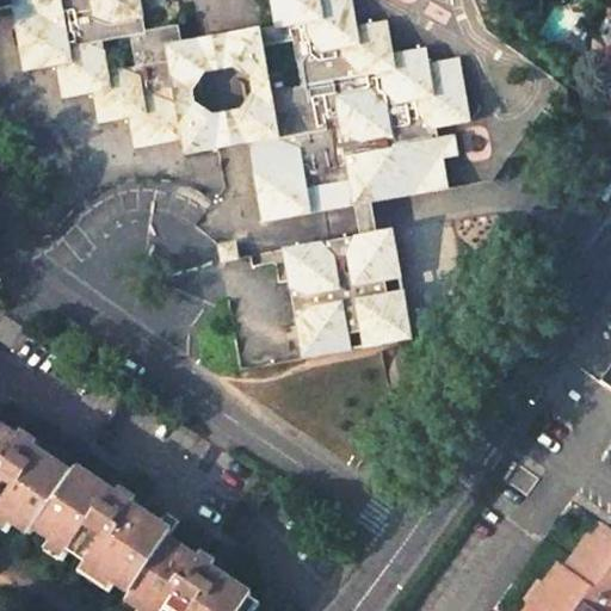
[(457,155),(454,134),(438,136),(436,127),(468,121),(457,59),(426,65),(423,49),(394,54),(388,22),(356,26),(351,0),(266,0),(270,26),(162,45),(160,30),(144,32),(139,0),(4,0),(6,7),(22,5),(25,19),(29,36),(13,38),(18,71),(49,66),(54,99),(86,94),(90,122),(123,118),(127,146),(176,139),(179,154),(244,144),(258,221),(352,205),(370,202),(446,189),(442,158),(457,155)]
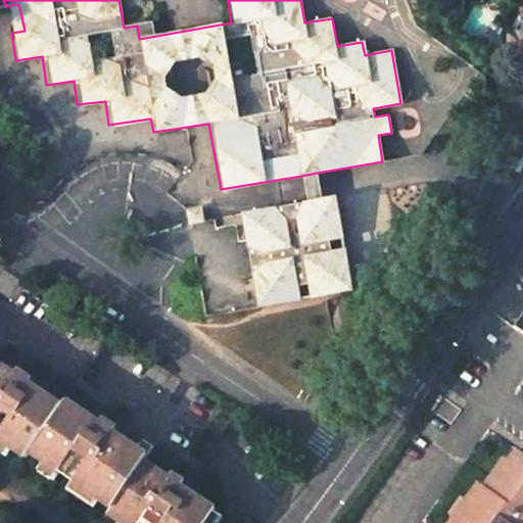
[(522,13),(512,32),(494,20),(484,36),(522,60),(522,13)]
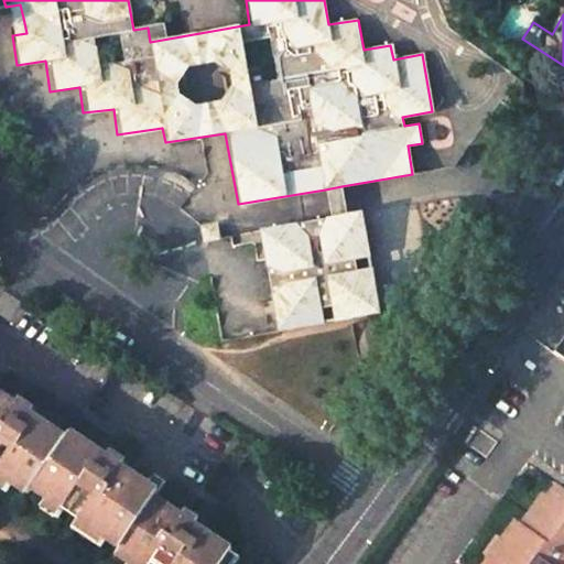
[(12,35),(26,33),(23,18),(11,20),(3,30),(7,46),(12,35)]
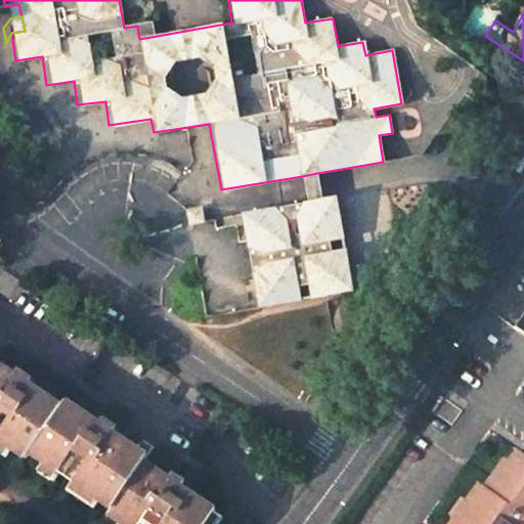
[(302,176),(307,202),(321,200),(317,173),(302,176)]
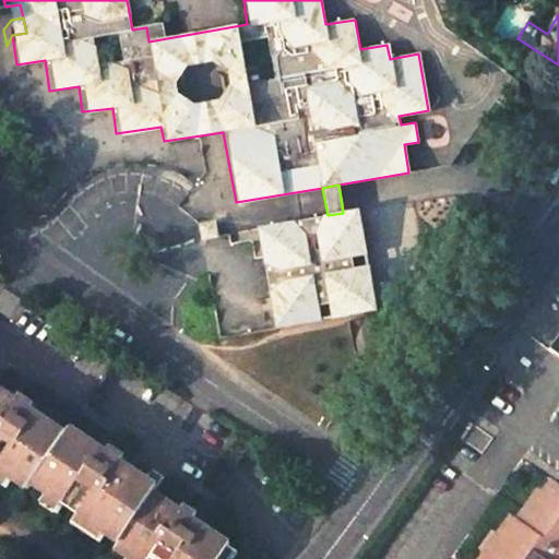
[(354,271),(352,256),(365,252),(358,211),(343,213),(328,215),(258,226),(273,328),(317,321),(314,305),(326,302),(330,319),(376,312),(368,269),(354,271)]
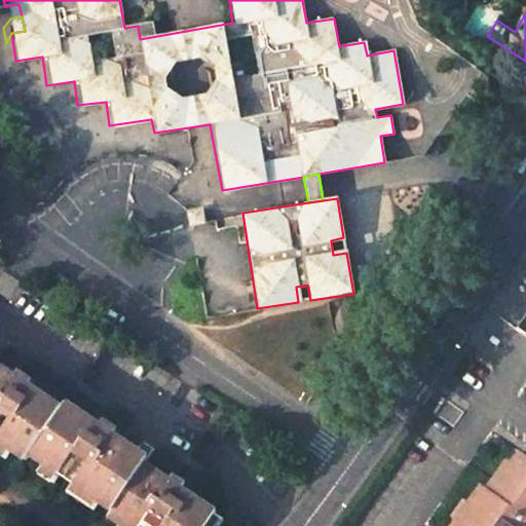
[(179,210),(181,226),(202,223),(201,207),(179,210)]
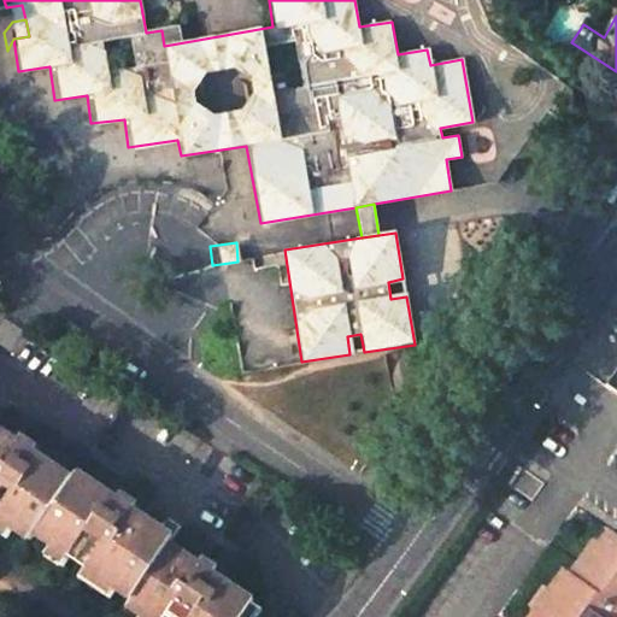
[(0,519),(30,541),(35,534),(133,599),(128,606),(144,616),(242,616),(254,600),(215,574),(217,569),(201,558),(199,562),(170,544),(175,536),(134,510),(136,505),(121,494),(118,499),(77,472),(72,479),(40,456),(42,451),(28,441),(24,445),(0,428),(0,519)]
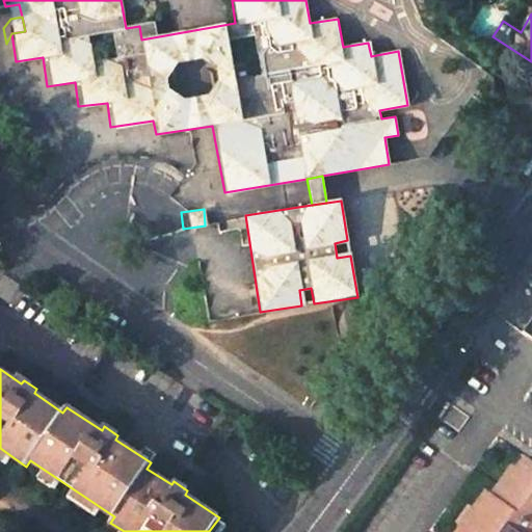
[(531,459),(529,457),(520,469),(530,476),(531,473),(531,459)]
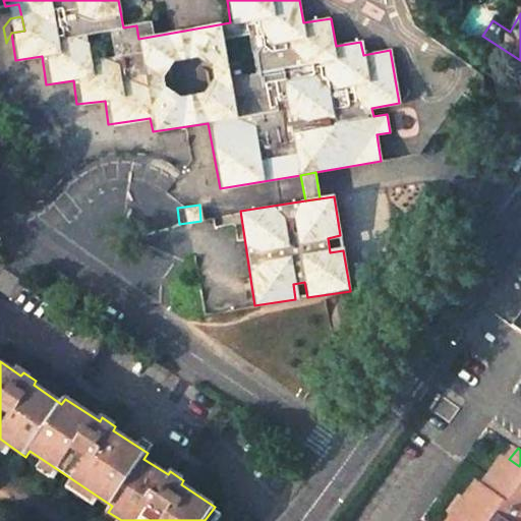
[(520,520),(520,463),(519,466),(509,459),(506,457),(485,484),(480,481),(467,499),(454,516),(450,520),(520,520)]
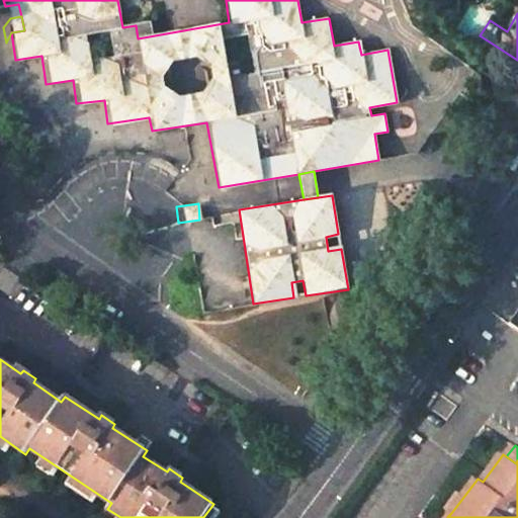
[(459,492),(446,508),(451,513),(464,496),(459,492)]
